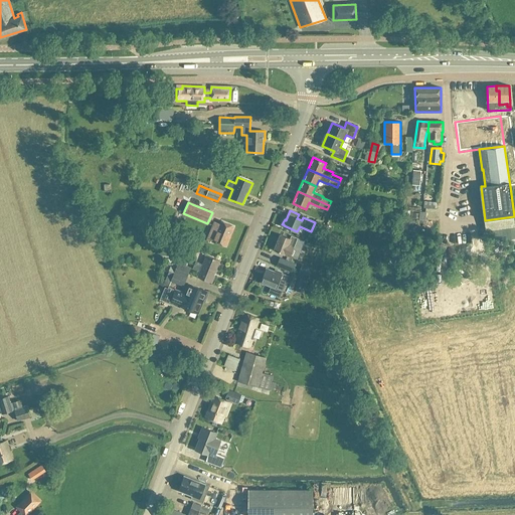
[(220,221),(215,219),(207,240),(212,242),(213,240),(225,245),(233,226),(220,221)]
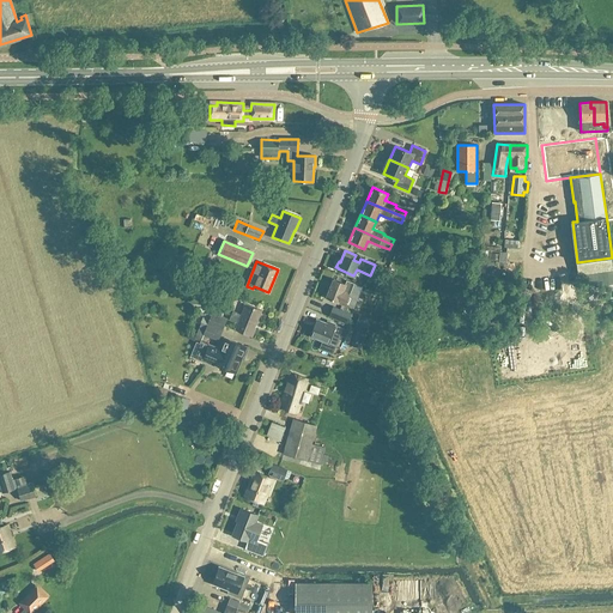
[(345,304),(353,284),(346,280),(345,284),(333,279),(326,297),(345,304)]
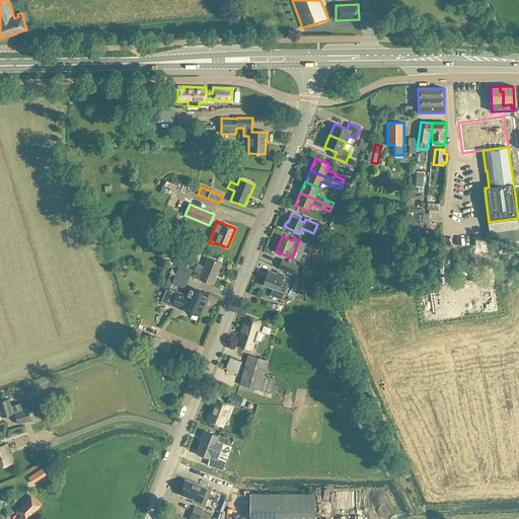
[(280,268),(287,270),(292,258),(284,255),(280,268)]
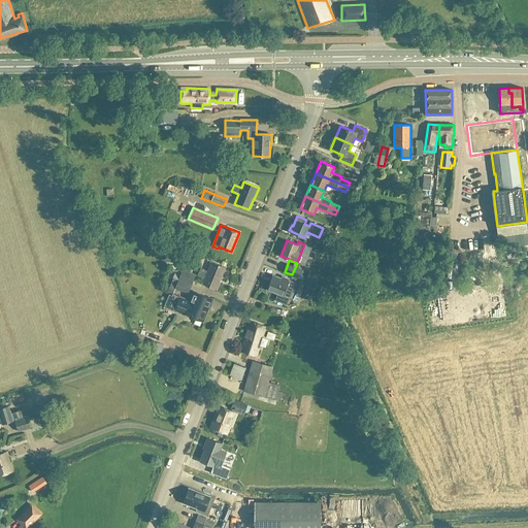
[(217,290),(220,283),(219,283),(225,267),(211,262),(207,271),(200,268),(197,275),(204,278),(202,284),(217,290)]
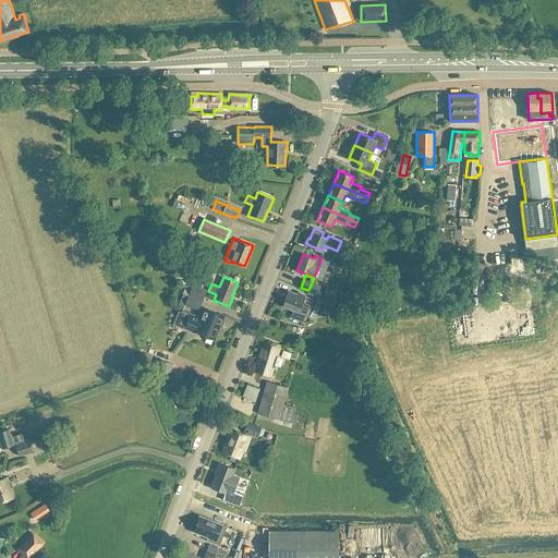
[(206,290),(193,284),(187,282),(185,284),(180,282),(179,286),(184,288),(183,292),(189,294),(202,301),(206,290)]
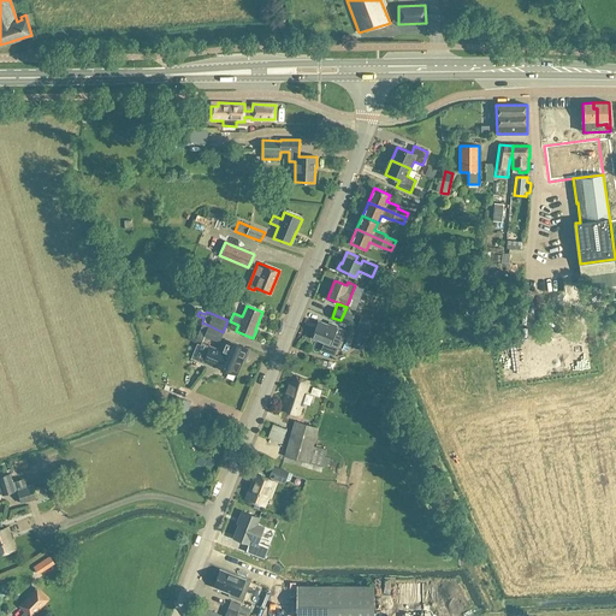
[(367,333),(372,321),(360,317),(355,329),(367,333)]
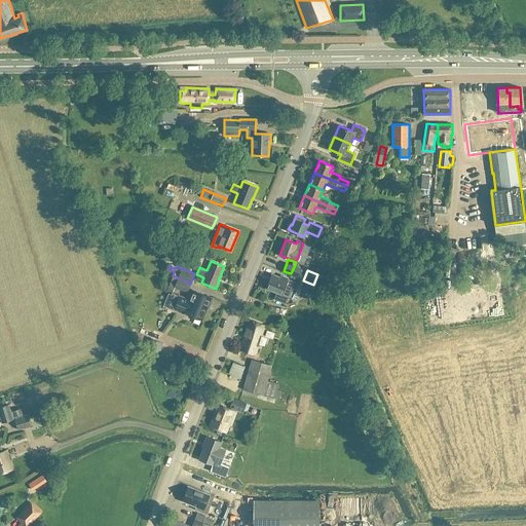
[(296,278),(294,282),(280,276),(280,277),(271,274),(266,288),(288,297),(291,292),(299,295),(304,282),(296,278)]
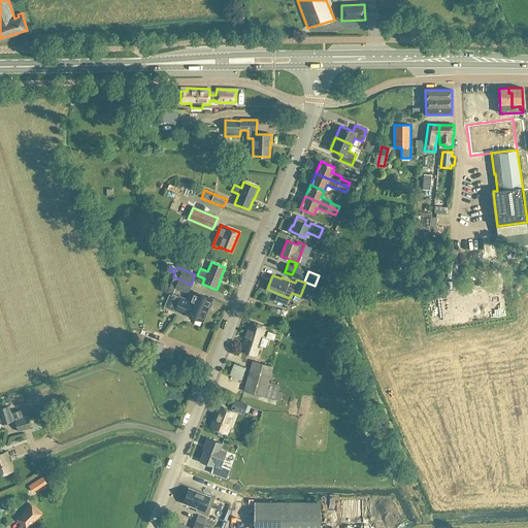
[(316,287),(305,283),(300,296),(310,300),(316,287)]
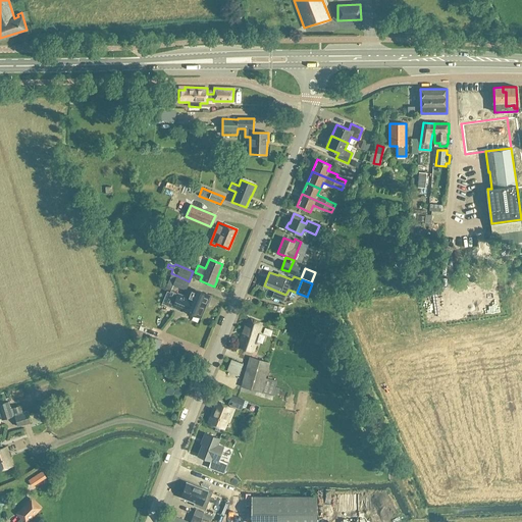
[(210,296),(196,290),(191,288),(188,298),(170,291),(165,302),(174,305),(173,307),(179,310),(180,308),(183,309),(183,310),(200,317),(201,317),(207,302),(208,303),(210,296)]
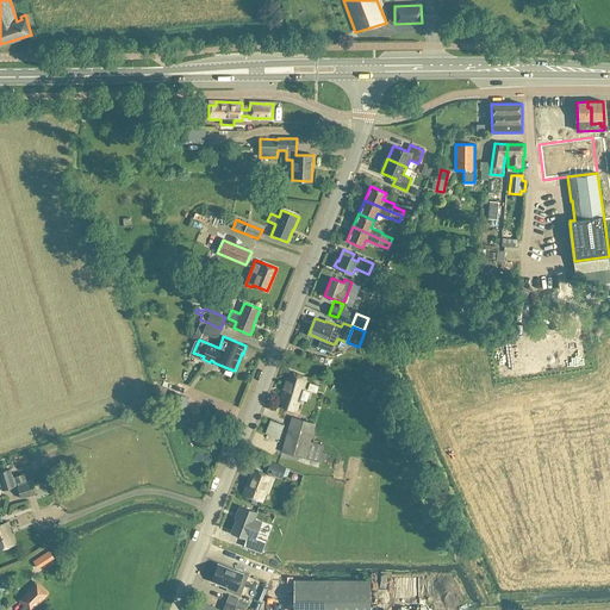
[(298,403),(306,378),(290,371),(278,405),(294,411),(298,403)]
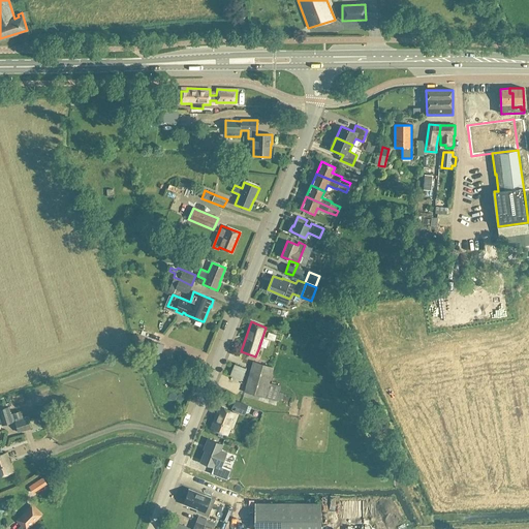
[(275,401),(279,385),(268,382),(272,368),(254,362),(245,392),(275,401)]
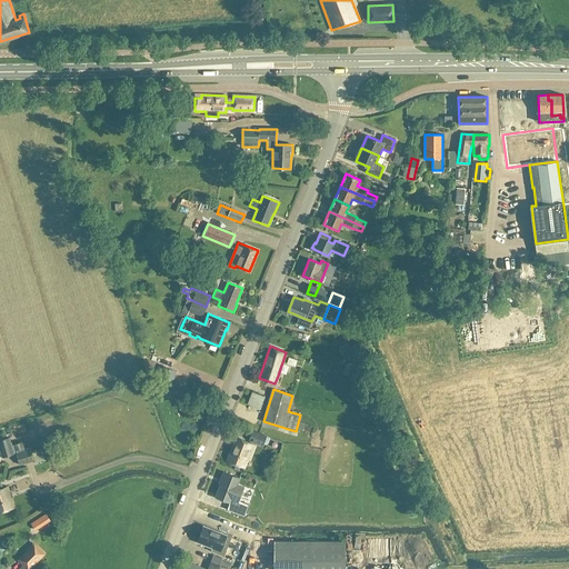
[(251,391),(247,406),(260,410),(265,396),(251,391)]
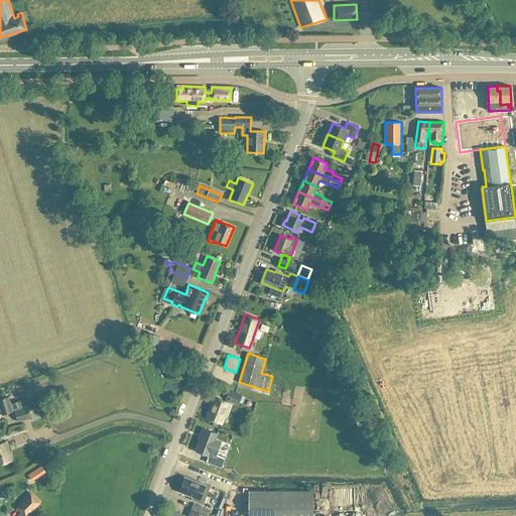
[(221,374),(236,380),(237,375),(222,369),(221,374)]
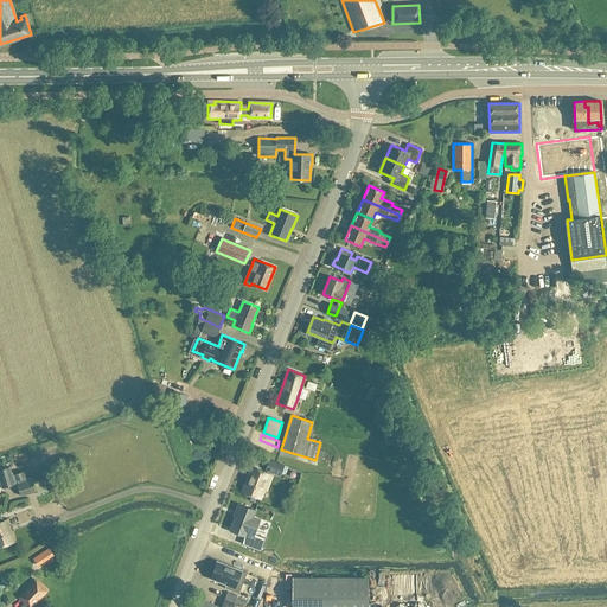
[(287,468),(283,466),(285,465),(269,459),(266,470),(280,475),(281,473),(285,474),(287,468)]
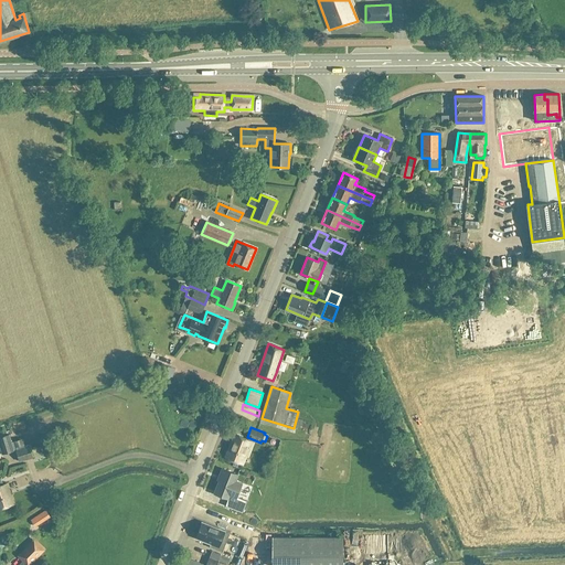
[(9,435),(0,437),(0,448),(1,454),(13,450),(9,435)]
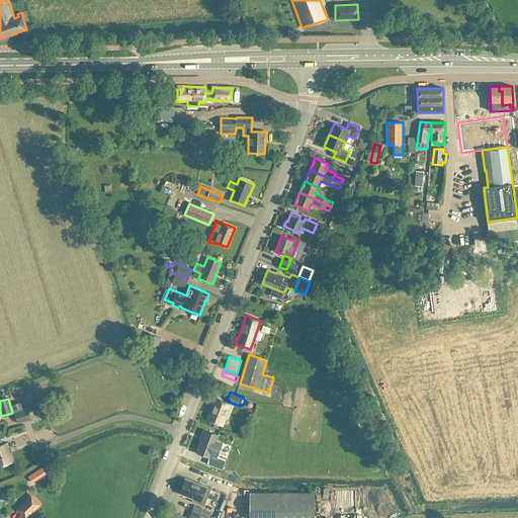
[(224,426),(232,405),(216,399),(206,420),(224,426)]
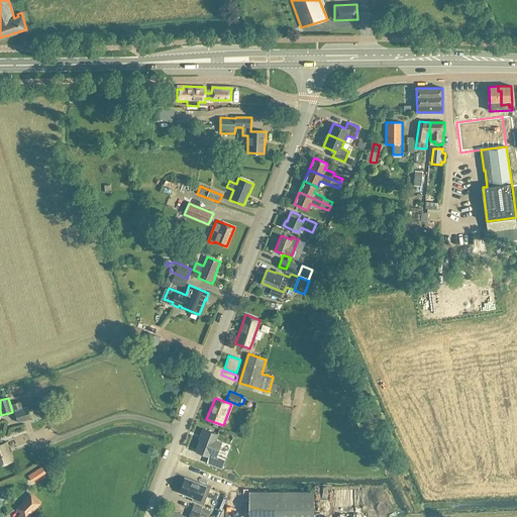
[(17,423),(22,421),(19,411),(14,412),(17,423)]
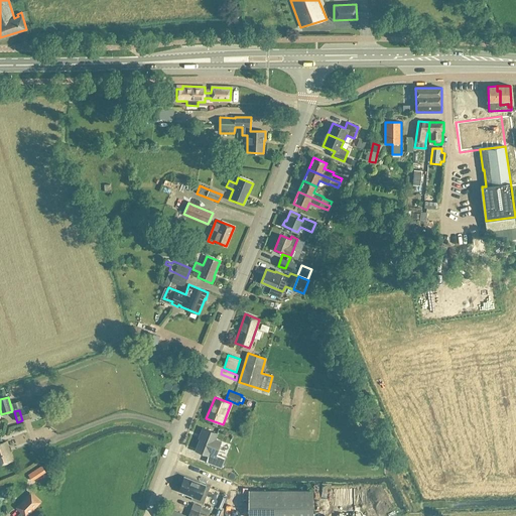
[(32,438),(30,427),(23,429),(22,426),(11,427),(13,441),(32,438)]
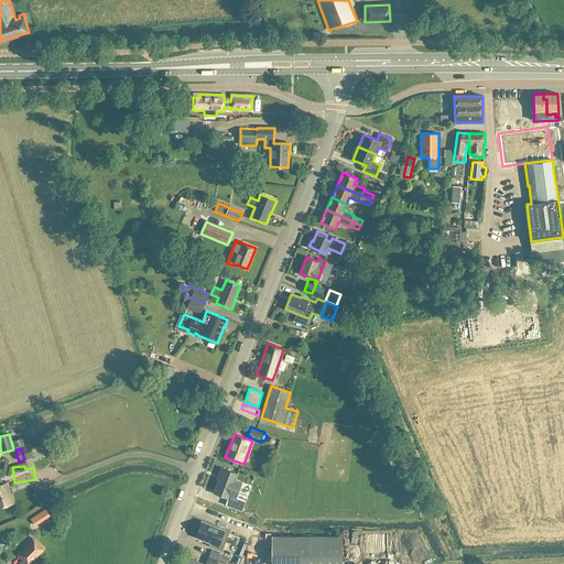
[(241,483),(235,480),(237,474),(221,468),(216,479),(218,480),(213,492),(228,498),(225,505),(238,510),(241,502),(235,499),(238,490),(241,483)]
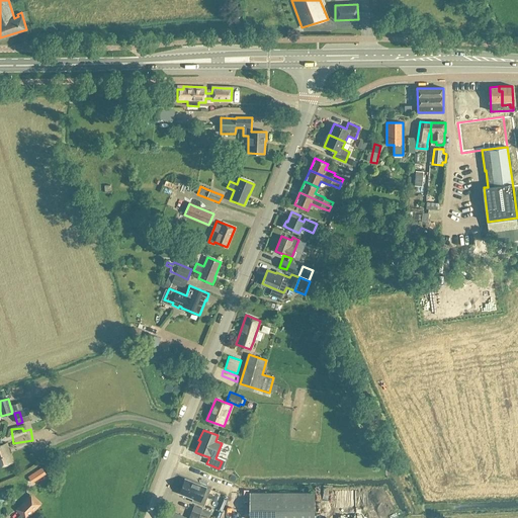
[(0,438),(0,465),(12,462),(6,443),(2,444),(0,438)]
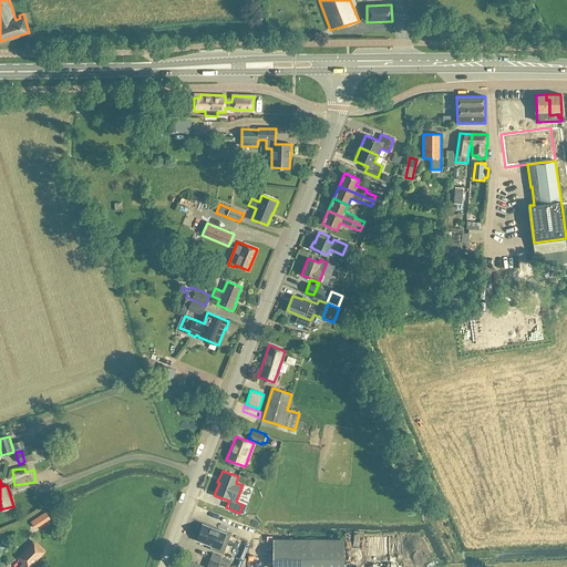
[(40,524),(37,518),(31,523),(34,528),(40,524)]
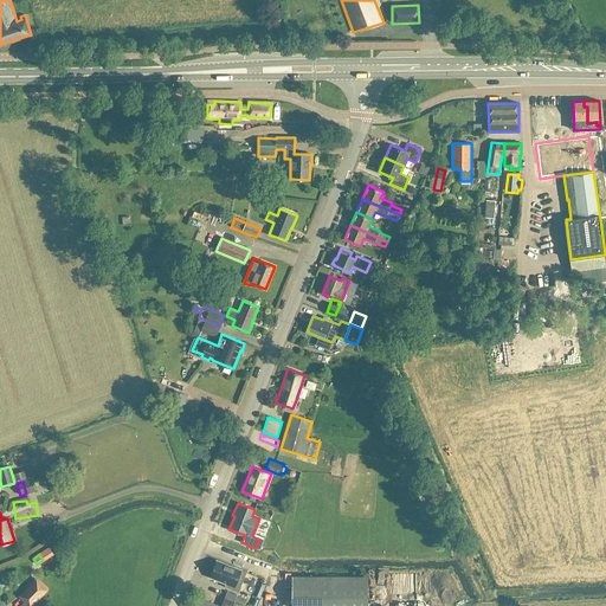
[(246,572),(217,560),(210,577),(225,584),(224,587),(238,592),(246,572)]
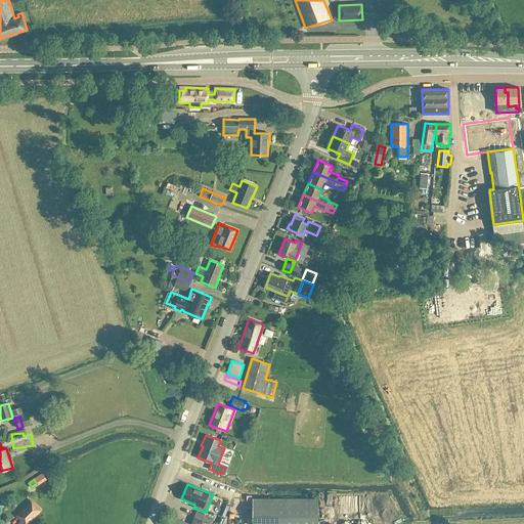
[(317,523),(317,498),(252,498),(252,523),(317,523)]
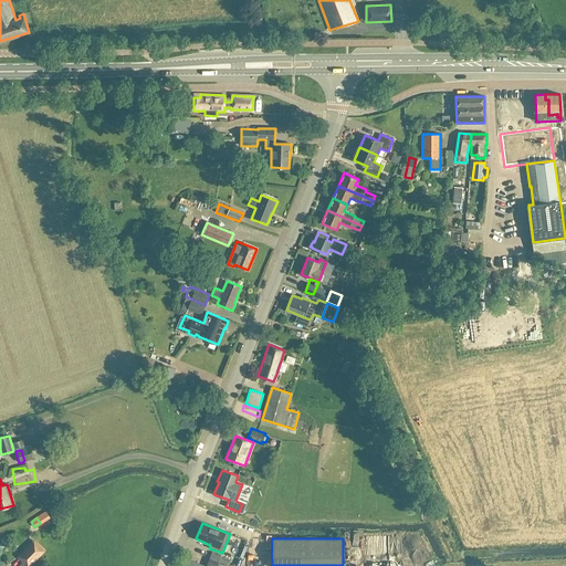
[(18,565),(25,565),(30,565),(45,551),(33,540),(17,556),(22,562),(18,565)]
